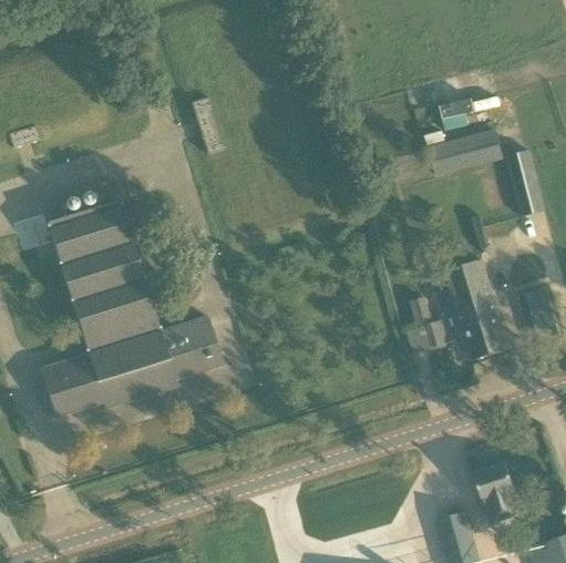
[(464,121),(462,109),(471,108),(467,93),(435,100),(441,126),(464,121)]
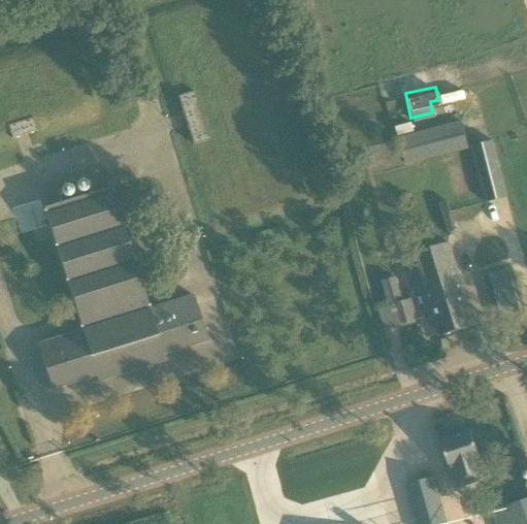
[(400,134),(407,161),(470,145),(463,119),(400,134)]
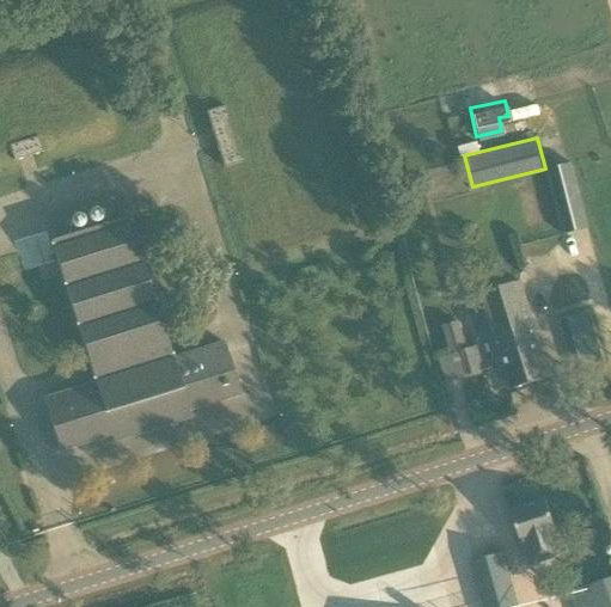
[(588,225),(572,159),(547,166),(563,231),(588,225)]
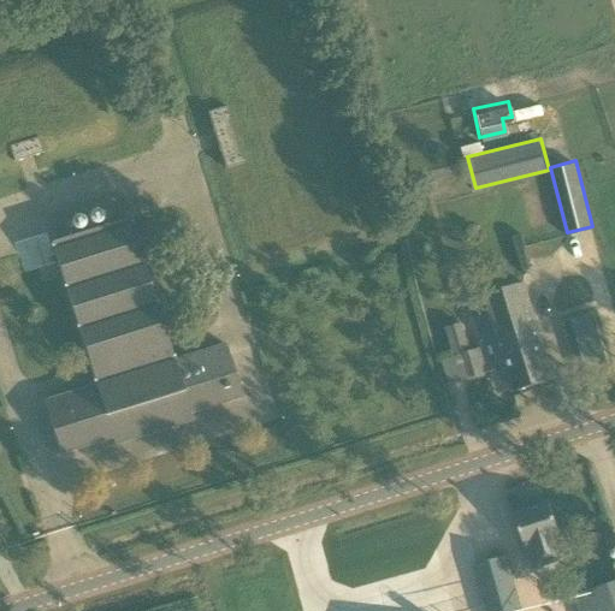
[(190,409),(242,393),(226,340),(175,357),(130,214),(52,239),(96,381),(45,398),(60,450),(112,434),(114,440),(193,416),(190,409)]
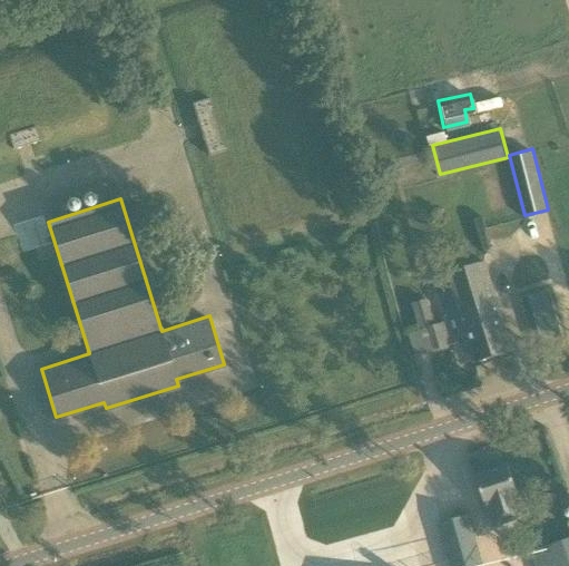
[(445,321),(410,331),(415,353),(457,342),(462,362),(474,358),(476,360),(512,349),(486,259),(447,271),(451,290),(438,295),(445,321)]
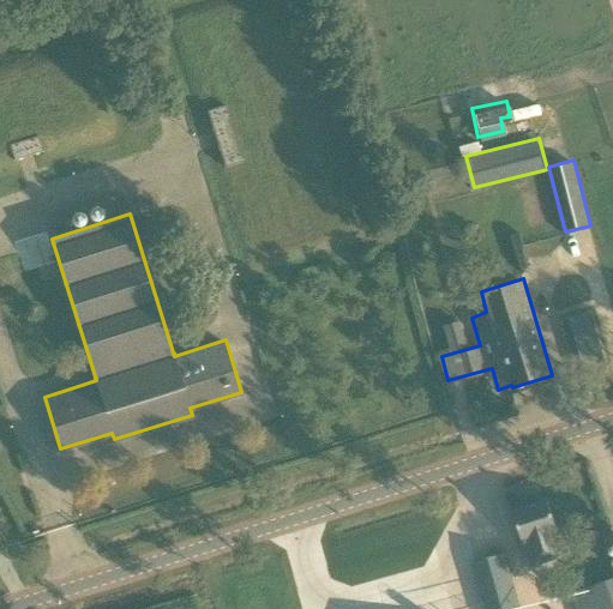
[(571,332),(578,363),(601,357),(594,327),(571,332)]
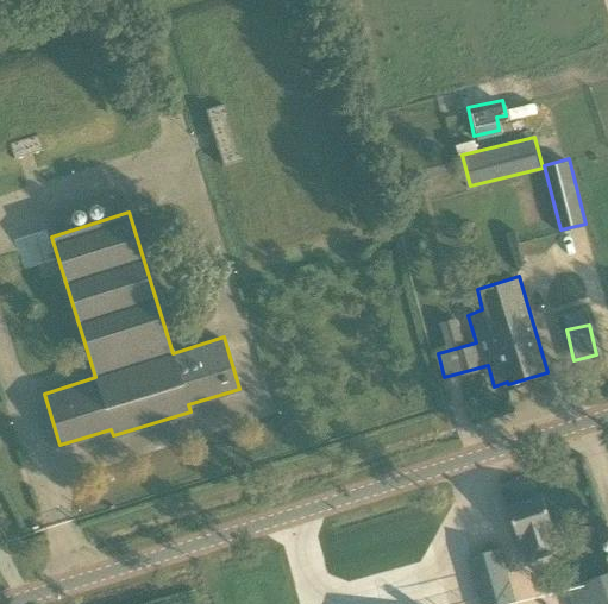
[(509,505),(518,528),(528,561),(562,551),(544,494),(509,505)]
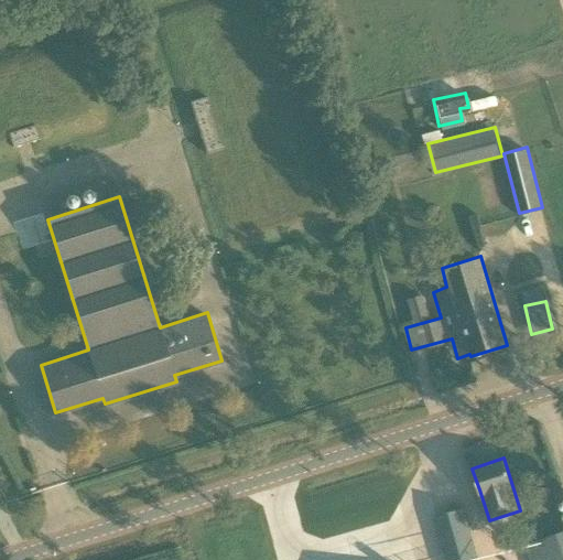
[(464,507),(434,516),(441,537),(446,559),(478,559),(471,528),(464,507)]
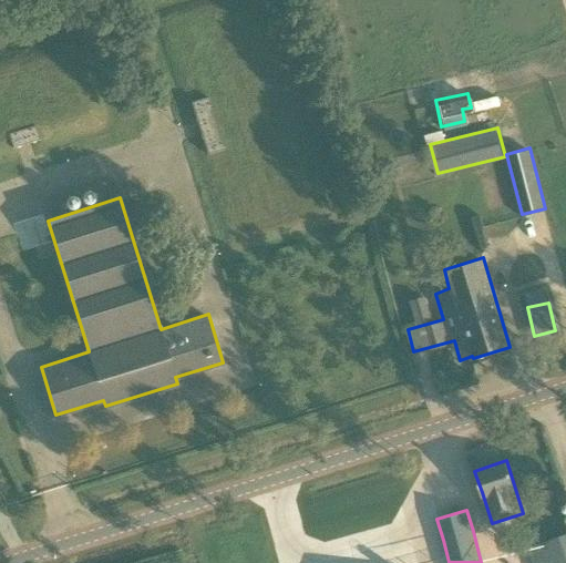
[(565,533),(532,545),(537,562),(565,562),(565,533)]
